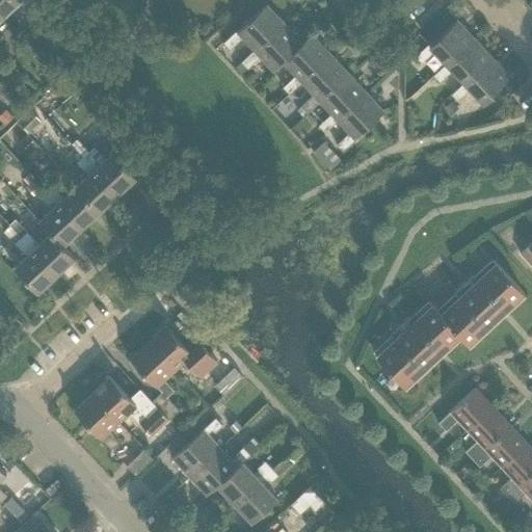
[(0,0),(0,11),(3,16),(16,4),(27,17),(33,10),(23,0),(0,0)]
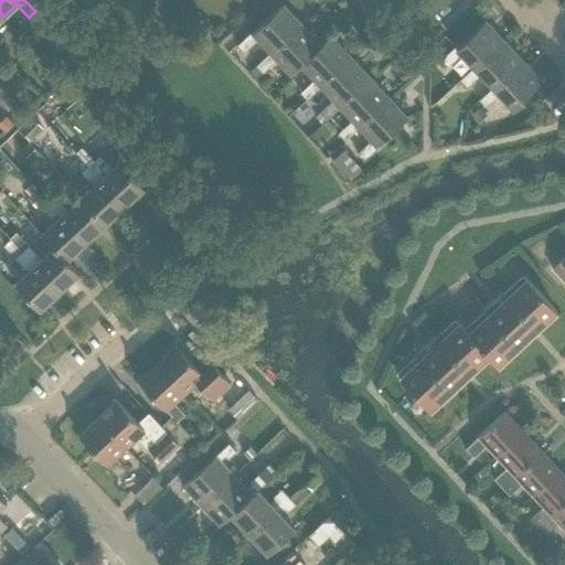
[(257,40),(269,53),(272,55),(302,25),(283,4),(253,33),(252,32),(237,45),(244,52),(257,40)]
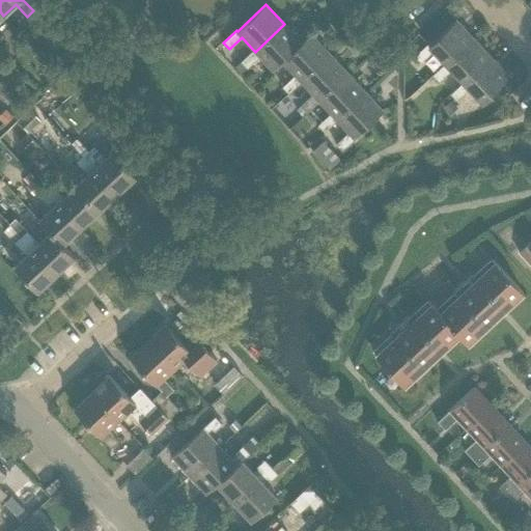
[(434,51),(445,63),(446,64),(474,38),(455,20),(429,45),(428,44),(415,56),(421,62),(434,51)]
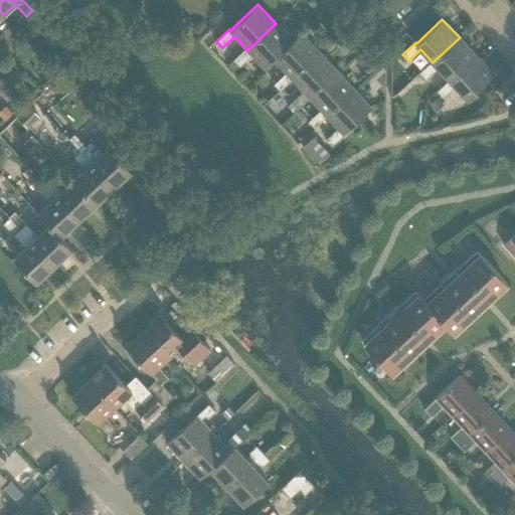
[(265,68),(275,60),(274,59),(293,42),(293,41),(276,23),(247,50),(245,48),(233,59),(239,66),(251,55),(265,68)]
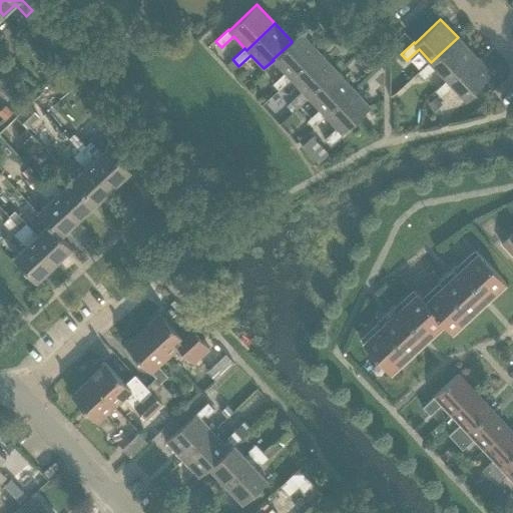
[(273,59),(274,60),(285,72),(273,83),(280,90),(292,79),(290,78),(318,51),(301,33),(292,41),(292,42),(273,59)]
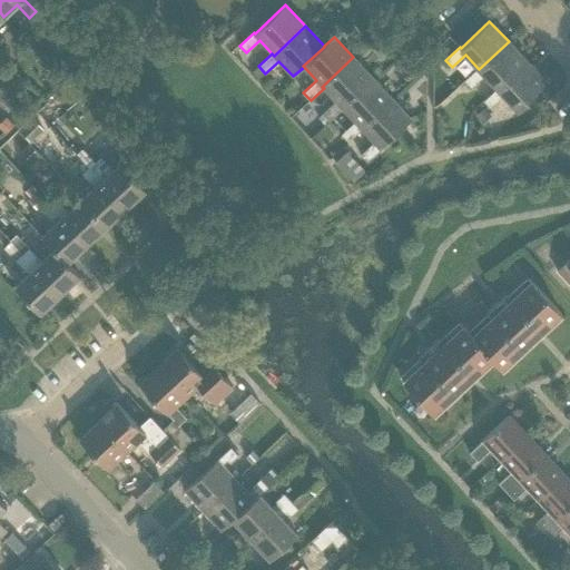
[(528,62),(509,41),(479,69),(478,68),(464,80),(471,88),(484,75),(497,88),(499,89),(528,62)]
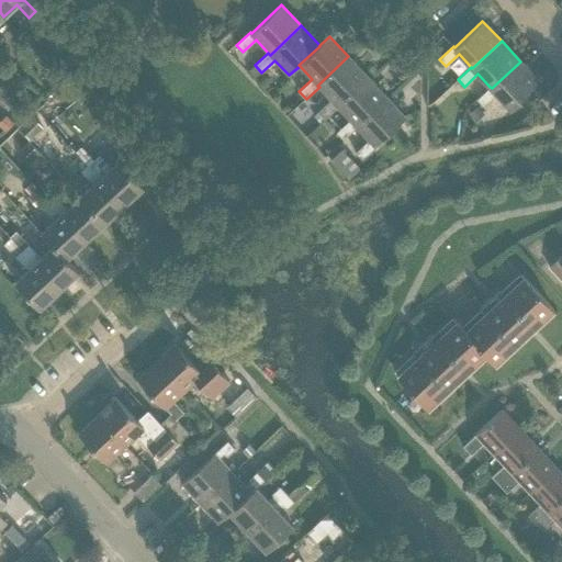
[(325,119),(338,107),(336,105),(368,77),(348,56),(317,86),(319,87),(332,100),(318,112),(325,119)]
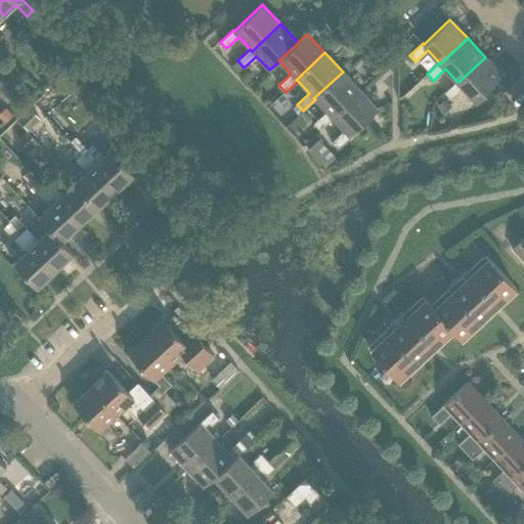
[(459,82),(456,81),(445,92),(451,99),(464,88),(476,101),(504,76),(485,57),(459,82)]
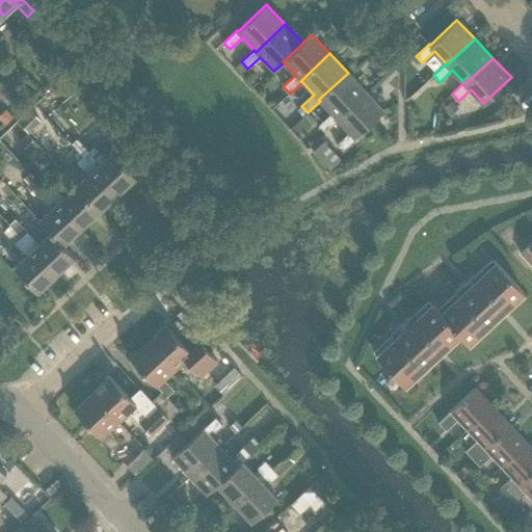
[(50,68),(43,60),(32,70),(40,78),(50,68)]
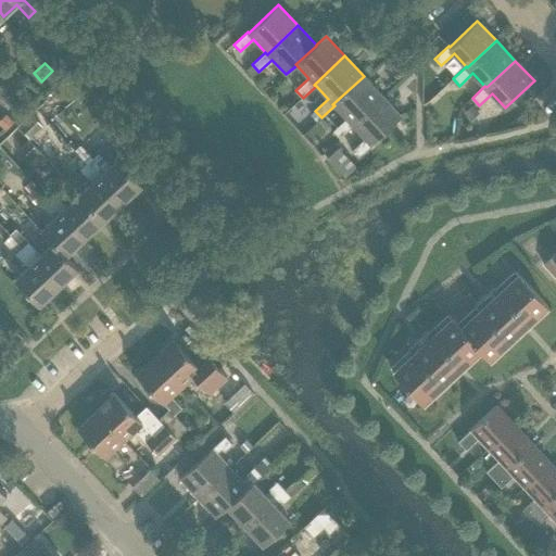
[(340,138),(353,126),(352,124),(382,96),(364,76),(332,104),(335,105),(346,118),(333,130),(340,138)]
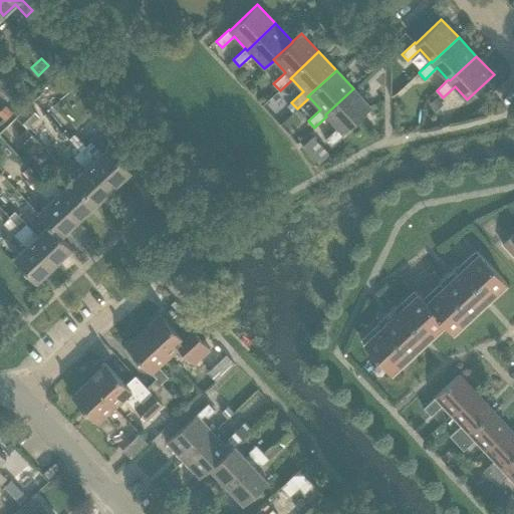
[(370,107),(353,88),(325,114),(326,116),(337,127),(325,140),(331,146),(344,134),(343,133),(370,107)]
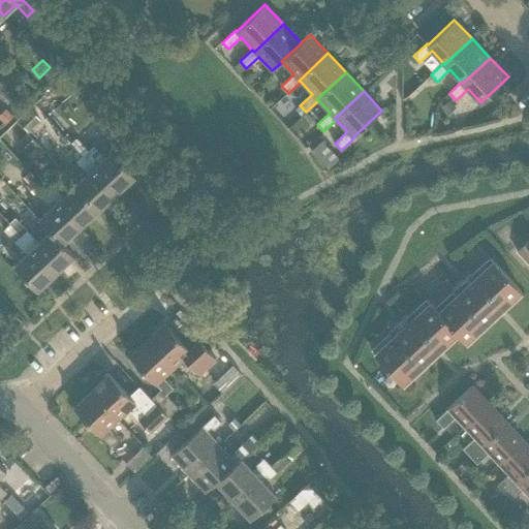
[(448,101),(441,107),(447,114),(456,106),(449,100),(448,101)]
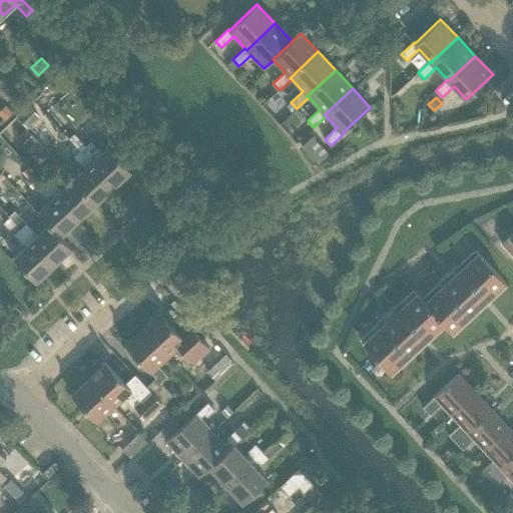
[(10,110),(2,102),(0,103),(0,114),(3,117),(10,110)]
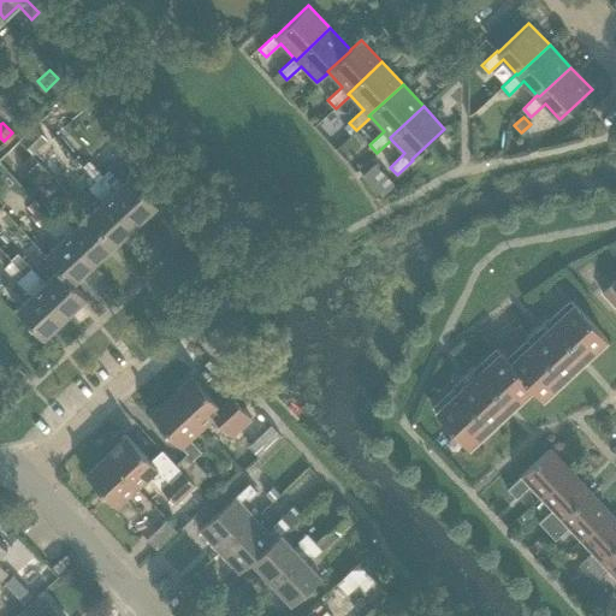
[(55,161),(46,150),(39,158),(48,169),(55,161)]
